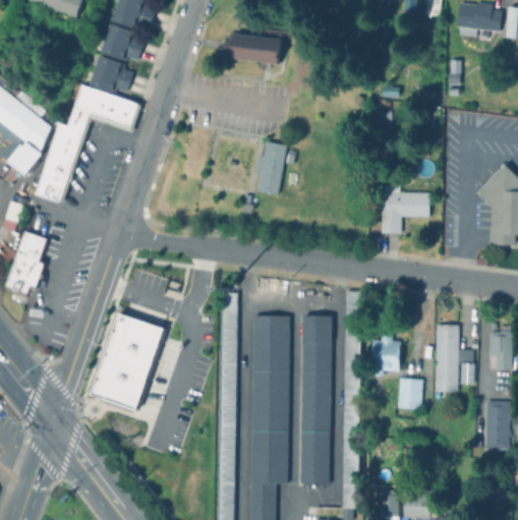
[(80,0),(75,16),(56,10),(56,12),(48,10),(49,7),(29,0),(80,0)]
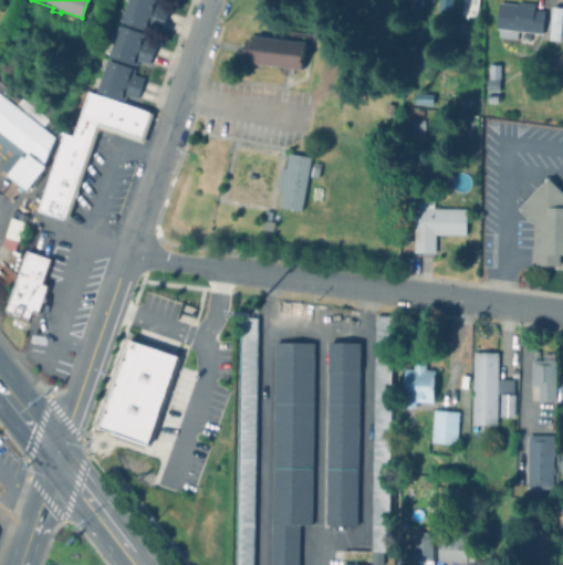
[(157,0),(160,1),(158,6),(169,10),(160,33),(149,29),(149,31),(145,29),(145,31),(121,22),(122,21),(122,20),(116,19),(120,9),(124,10),(127,1),(122,0),(157,0)]
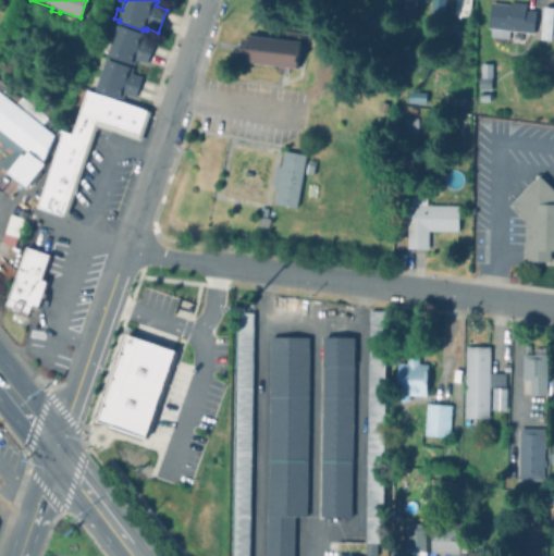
[(430,0),(407,0),(407,15),(418,15),(418,0),(425,0),(431,0),(430,0)]
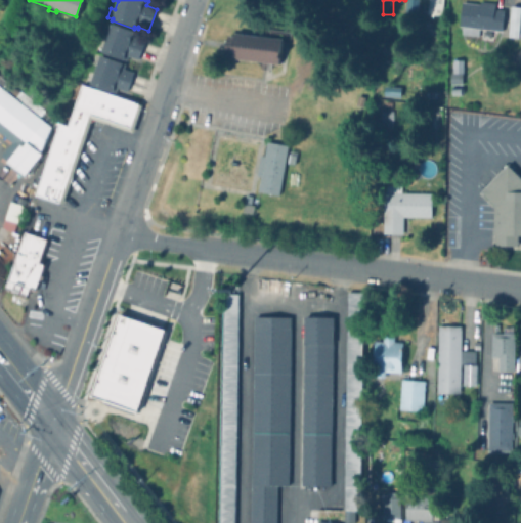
[(418,0),(417,13),(403,11),(404,0),(418,0)]
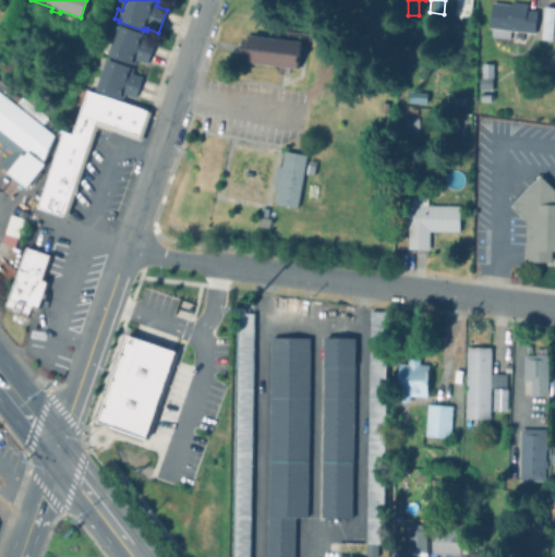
[(472,0),(470,19),(461,16),(461,19),(458,19),(458,16),(455,15),(457,0),(472,0)]
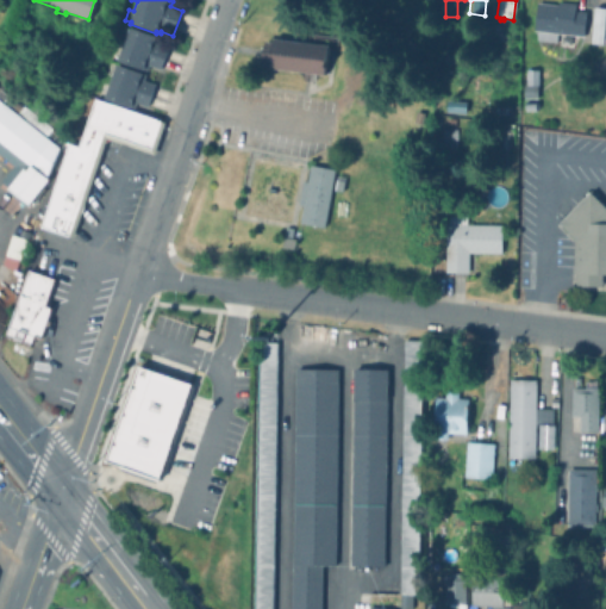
[(576,4),(575,11),(587,12),(585,37),(574,36),(573,48),(558,47),(560,35),(557,35),(556,43),(538,42),(538,32),(535,32),(537,4),(558,6),(558,2),(576,4)]
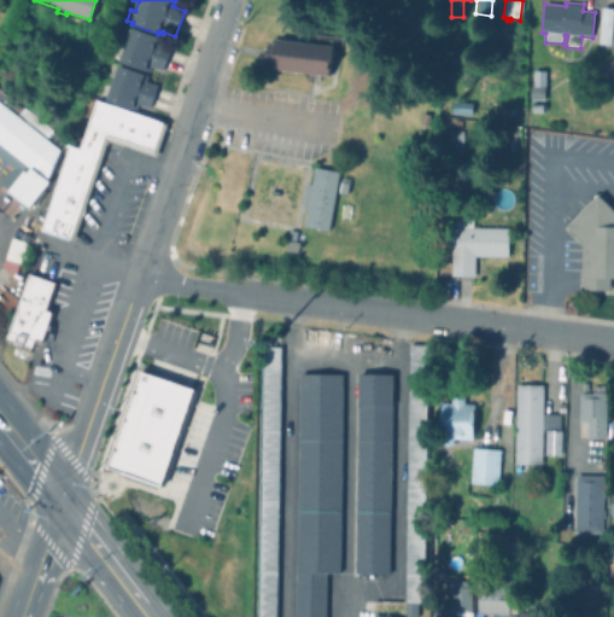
[(613,34),(612,46),(600,45),(603,9),(613,10),(613,34)]
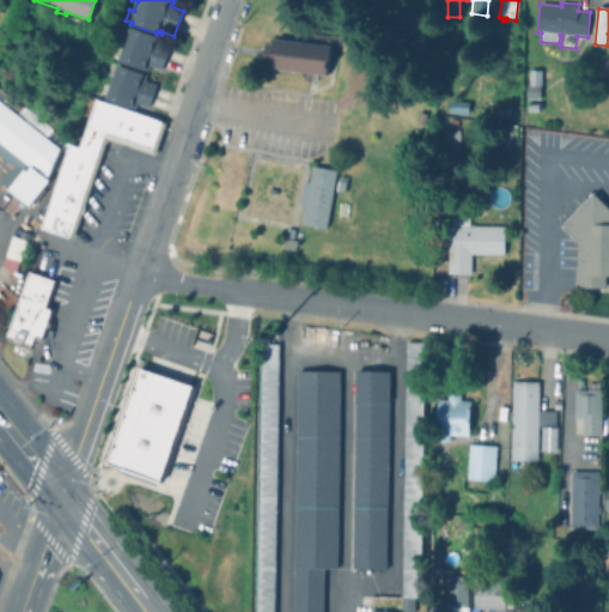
[(158,43),(169,48),(162,70),(151,66),(148,71),(148,73),(117,61),(117,60),(113,58),(117,43),(122,46),(129,28),(160,38),(158,43)]
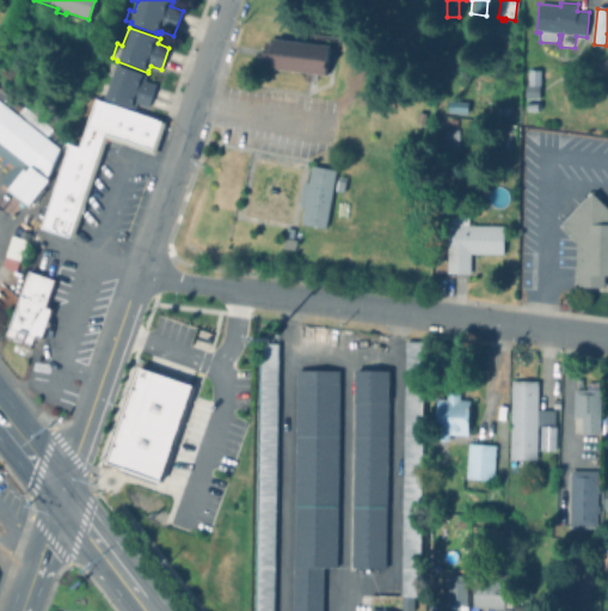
[(330,47),(326,77),(317,75),(317,83),(305,81),(306,74),(270,69),(270,66),(263,65),(266,42),(274,43),(274,40),(330,47)]
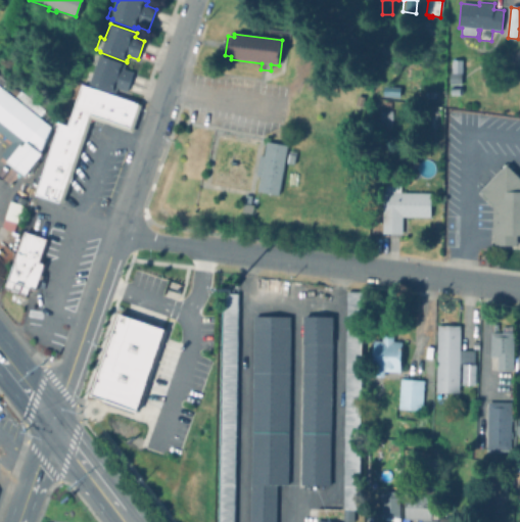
[(124,69),(133,74),(127,92),(116,89),(115,92),(114,94),(88,85),(89,83),(85,82),(85,81),(88,72),(93,74),(95,65),(90,63),(94,53),(126,64),(124,69)]
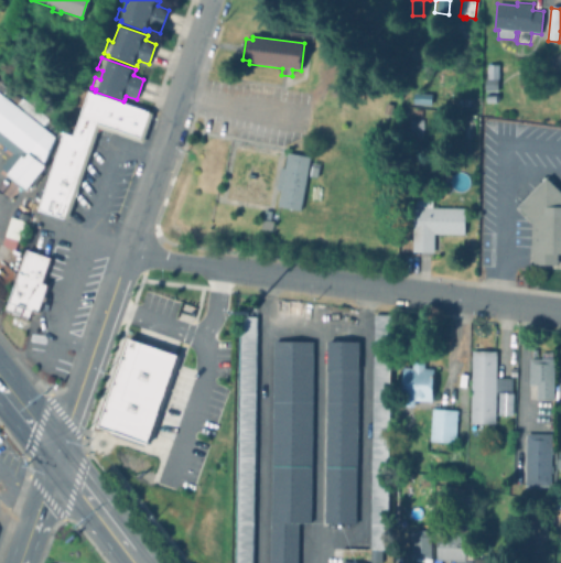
[(0,90),(0,147),(12,158),(1,173),(27,194),(46,172),(57,139),(0,90)]
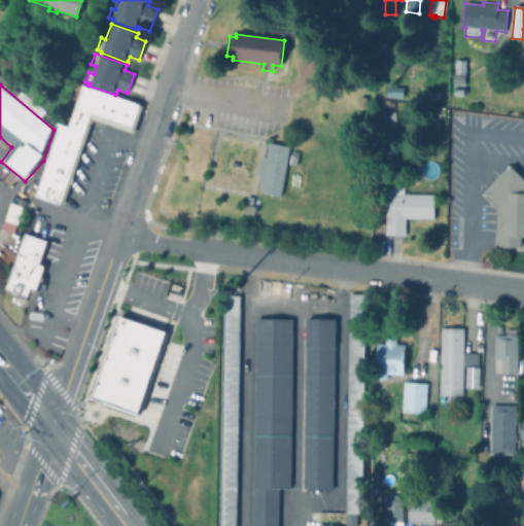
[(141,108),(134,131),(92,118),(61,206),(36,198),(61,127),(69,130),(83,88),(141,108)]
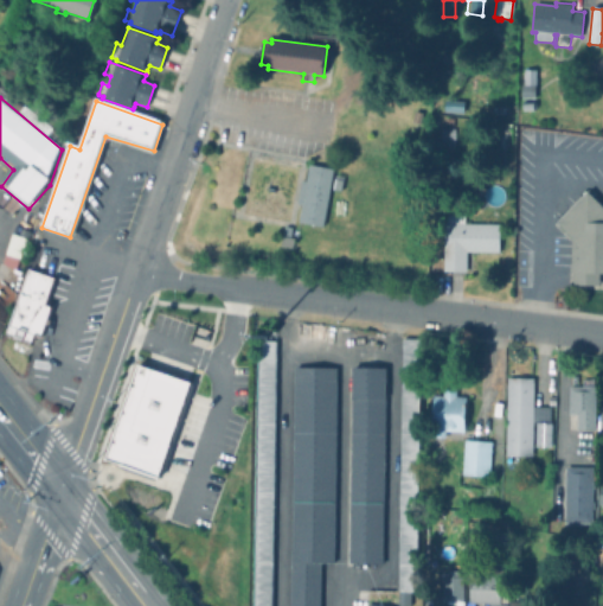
[(464,102),(463,114),(444,113),(444,101),(464,102)]
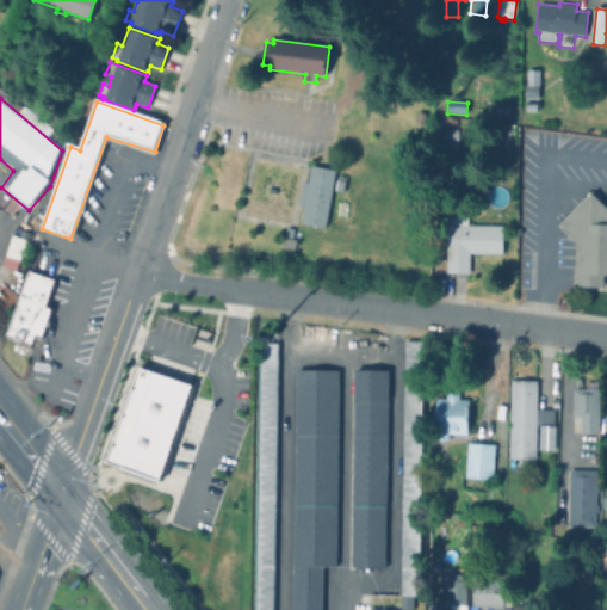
[(511,108),(511,118),(493,117),(493,106),(511,108)]
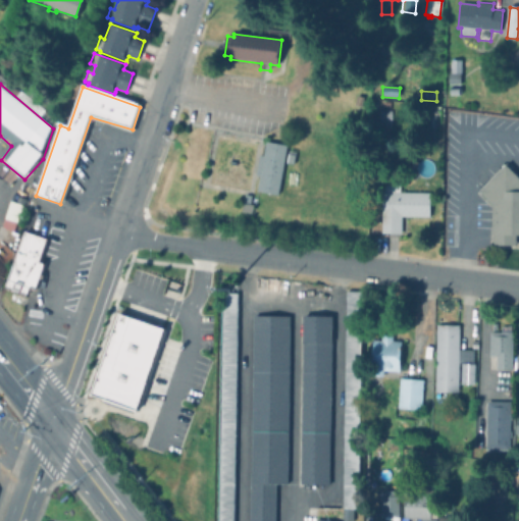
[(393,111),(393,128),(380,128),(380,111),(393,111)]
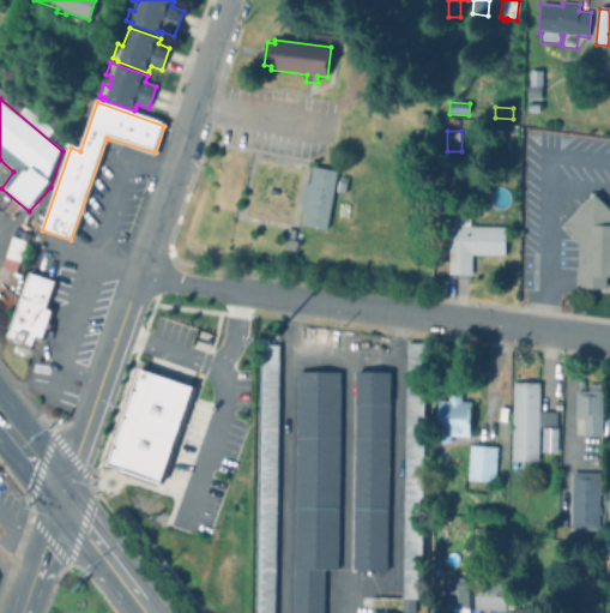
[(337,172),(326,230),(302,226),(306,208),(301,206),(306,184),(309,184),(313,167),(337,172)]
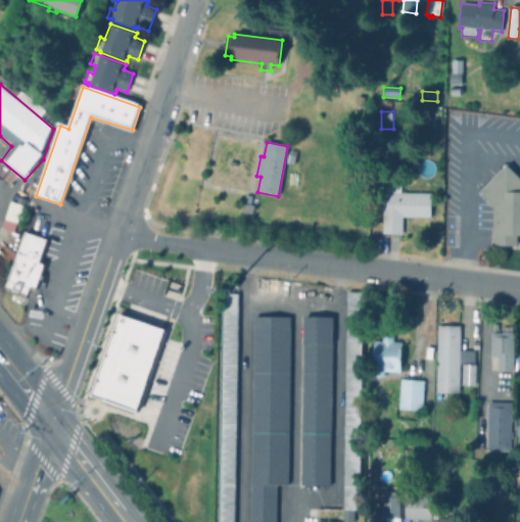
[(519,230),(493,230),(493,205),(478,189),(509,160),(519,173),(519,230)]
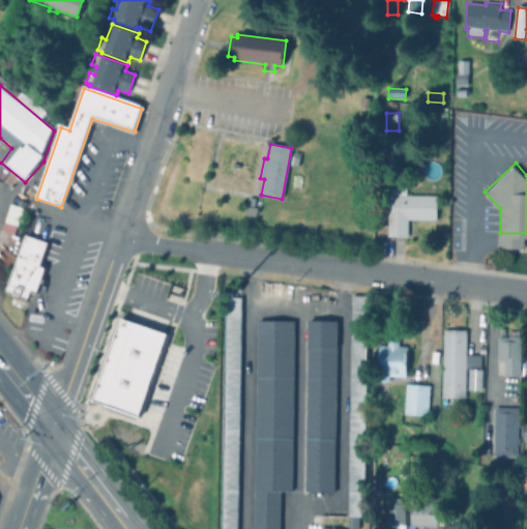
[(407,187),(407,195),(438,196),(437,221),(409,219),(408,235),(388,235),(389,195),(391,195),(391,187),(407,187)]
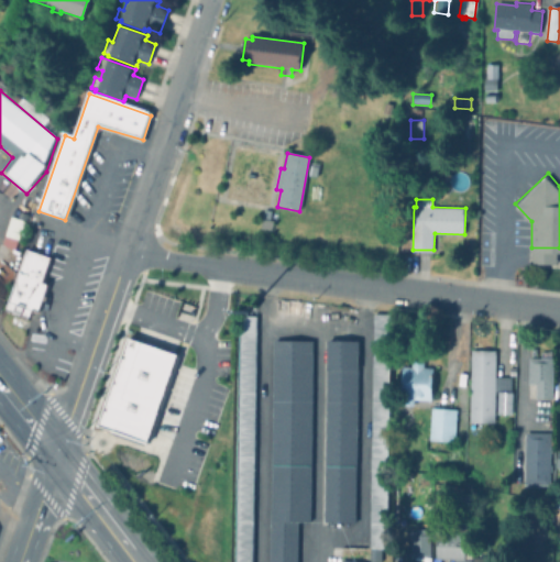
[(28,216),(25,222),(24,221),(19,240),(18,240),(14,250),(2,246),(11,218),(17,219),(18,212),(28,216)]
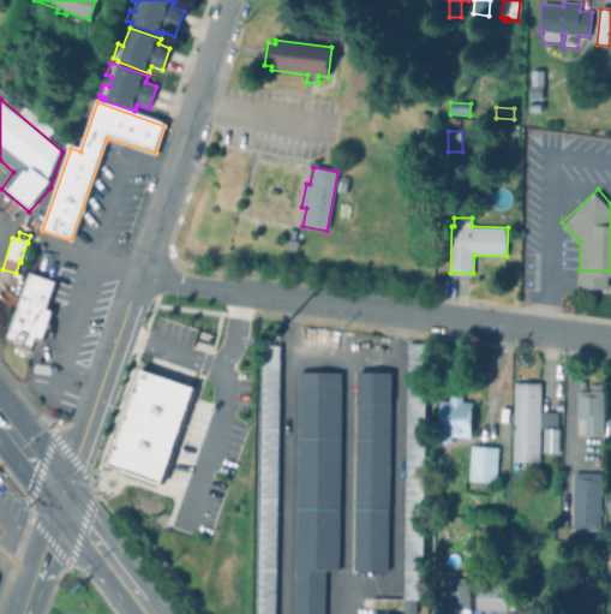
[(30,269),(63,281),(52,309),(55,309),(45,340),(40,339),(37,347),(6,338),(30,269)]
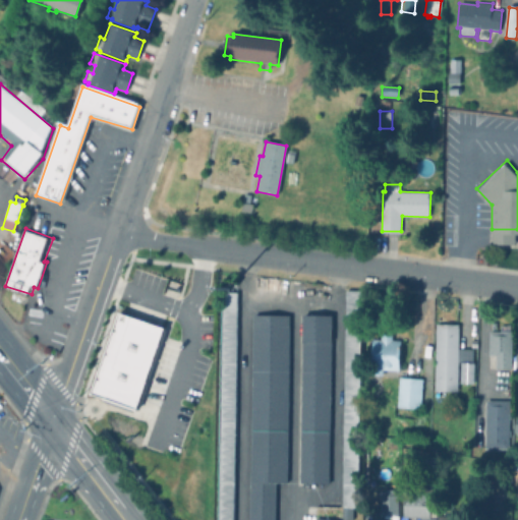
[(220,519),(223,289),(238,289),(234,519),(220,519)]
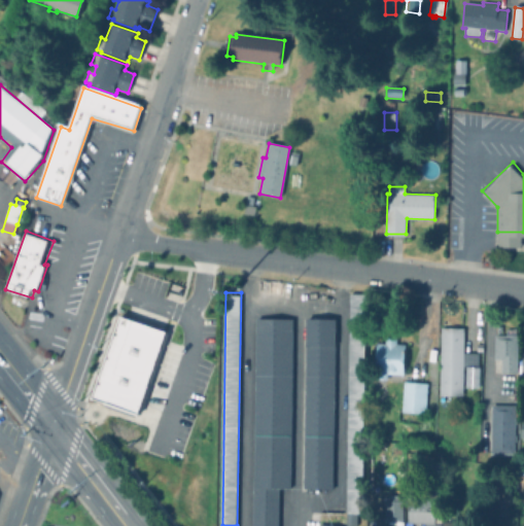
[(367,294),(363,514),(356,514),(356,525),(346,525),(350,294),(367,294)]
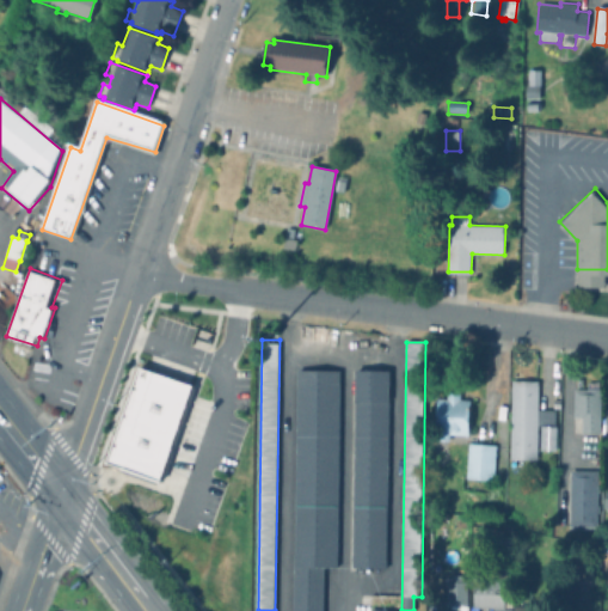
[(158,476),(104,457),(139,359),(192,378),(158,476)]
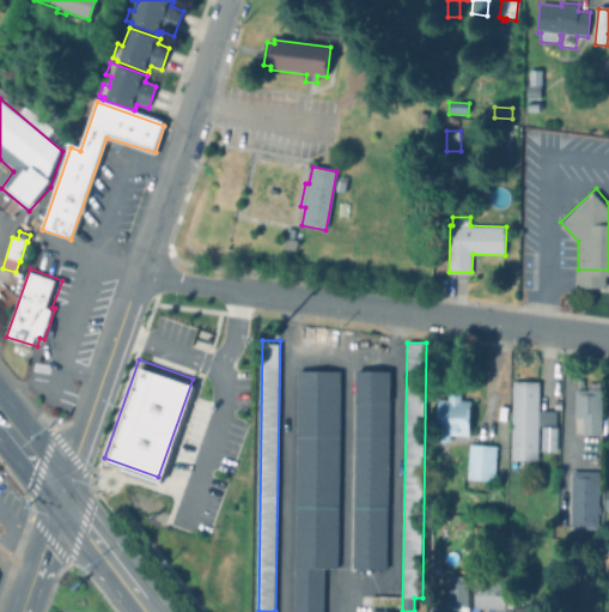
[(353,564),(357,364),(389,364),(387,565),(353,564)]
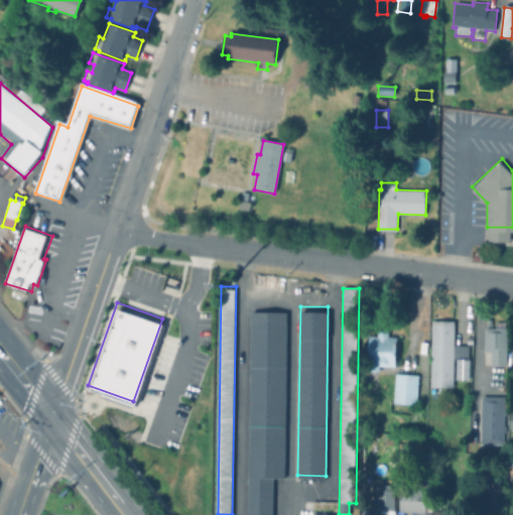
[(248,514),(251,307),(286,308),(284,476),(273,476),(272,514),(248,514)]
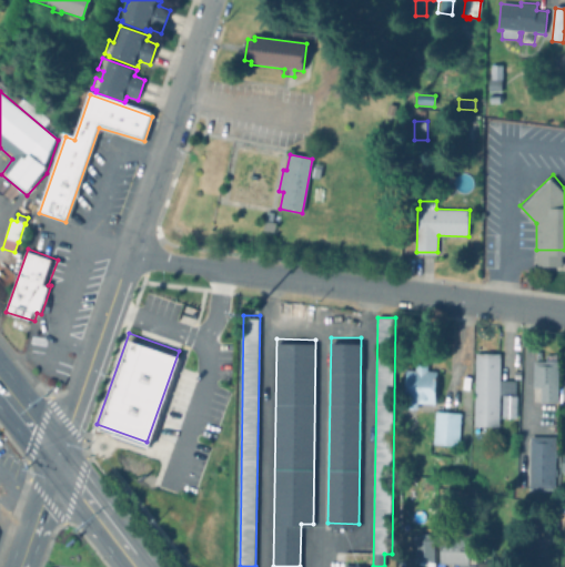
[(480,426),(481,353),(501,354),(501,381),(517,381),(516,396),(518,396),(517,418),(503,418),(503,395),(500,395),(500,426),(480,426)]
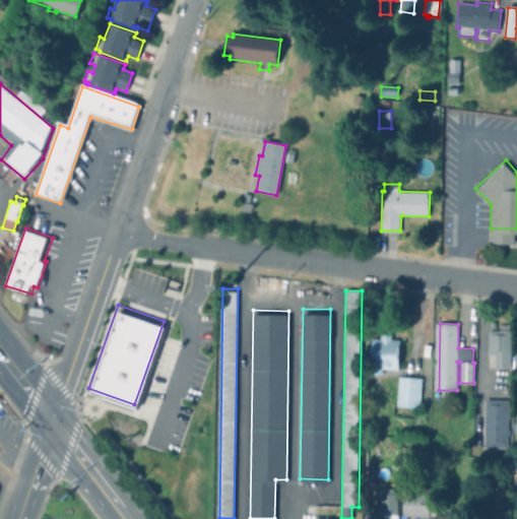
[(511,331),(511,369),(496,369),(496,354),(489,354),(490,331),(511,331)]
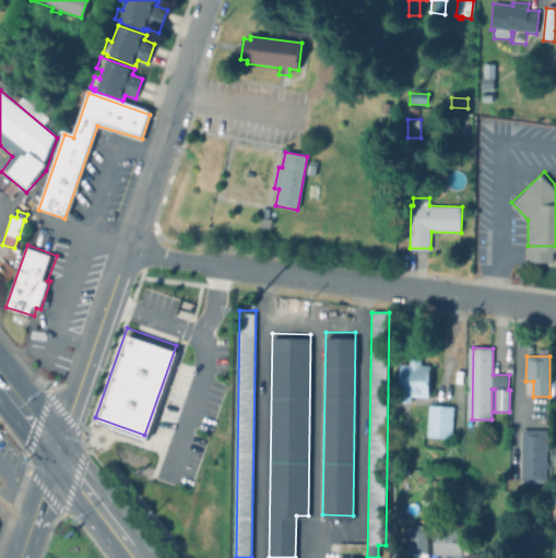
[(422,359),(422,365),(430,365),(429,398),(412,396),(412,403),(398,402),(400,364),(410,364),(410,358),(422,359)]
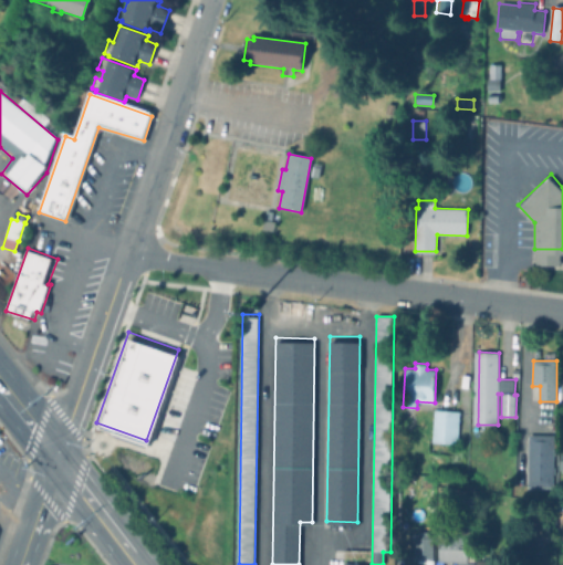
[(459,443),(460,411),(435,410),(434,442),(459,443)]
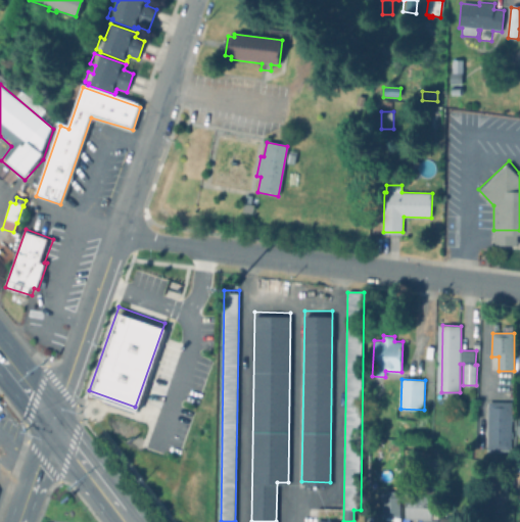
[(513,402),(489,401),(487,451),(512,452),(513,402)]
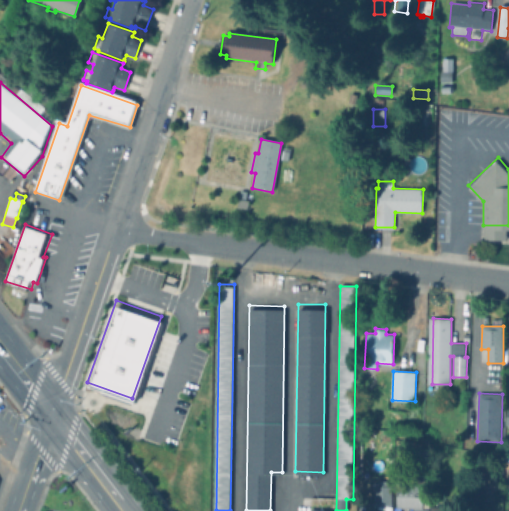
[(391,506),(391,481),(376,482),(376,506),(391,506)]
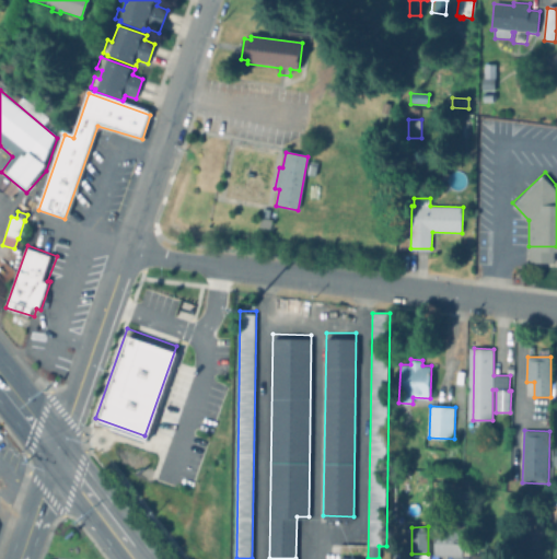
[(434,557),(463,558),(463,534),(436,533),(434,557)]
